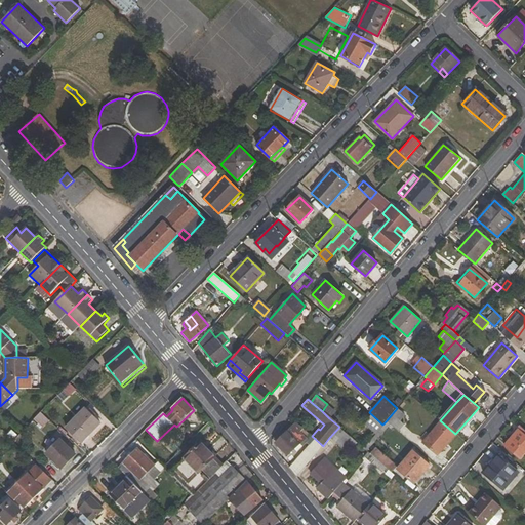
[(335,411),(327,404),(322,411),(329,418),(335,411)]
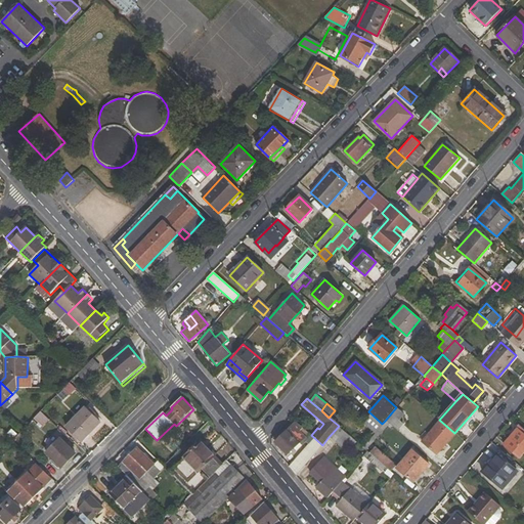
[(100,423),(85,407),(67,427),(82,442),(100,423)]
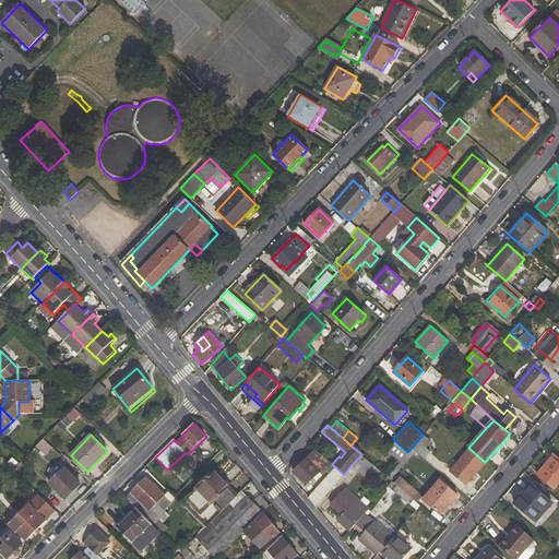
[(426,448),(430,441),(423,435),(411,449),(415,452),(424,460),(430,452),(426,448)]
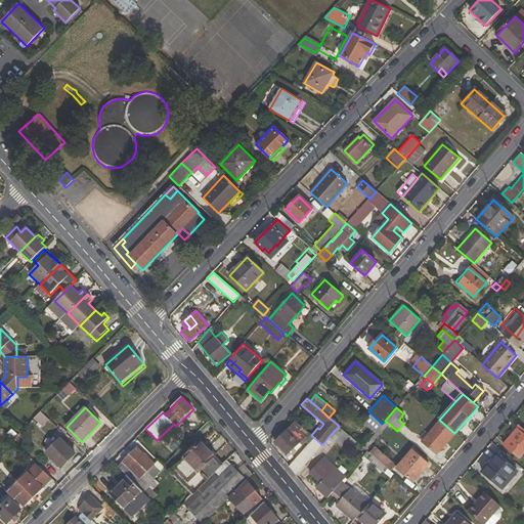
[(370,415),(363,423),(375,433),(382,425),(370,415)]
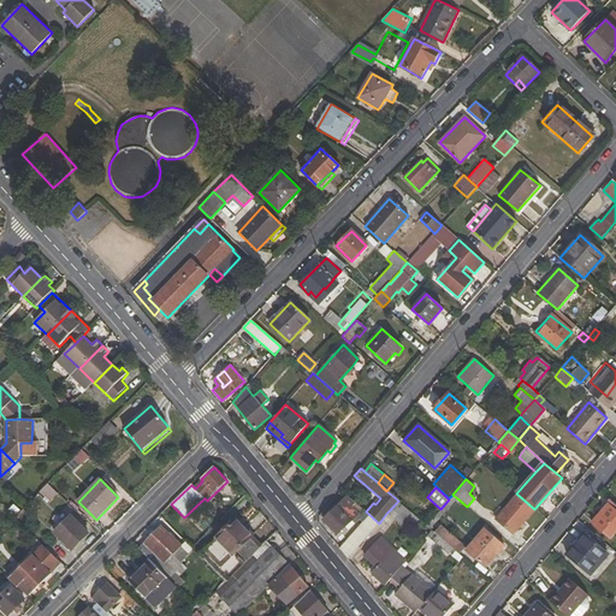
[(495,520),(511,535),(534,509),(516,493),(495,520)]
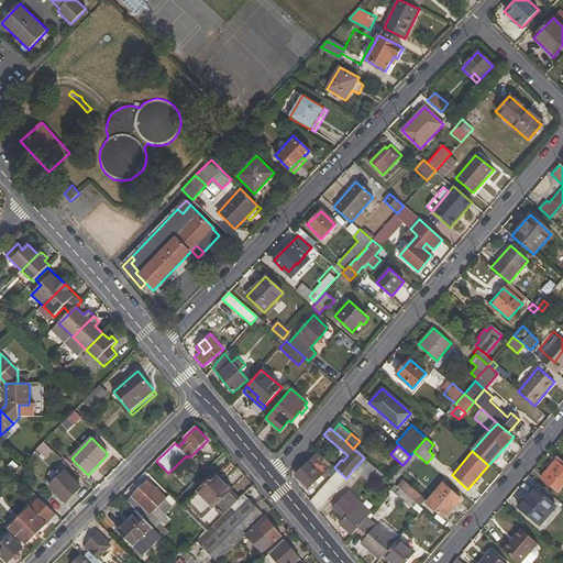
[(410,456),(403,465),(394,476),(390,481),(394,484),(418,455),(414,452),(410,455),(410,456)]
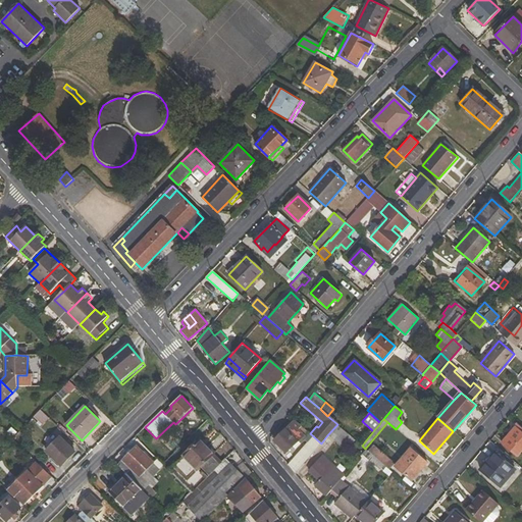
[(306,437),(310,441),(288,466),(295,474),(321,444),(310,433),(304,429),(301,432),(298,429),(302,426),(295,420),(274,440),(285,452),(297,440),(301,444),(306,437)]
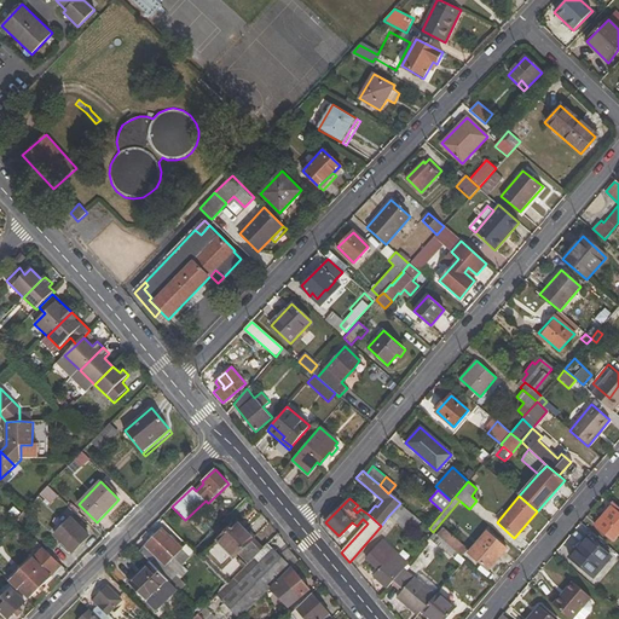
[(414,515),(400,503),(387,518),(401,530),(414,515)]
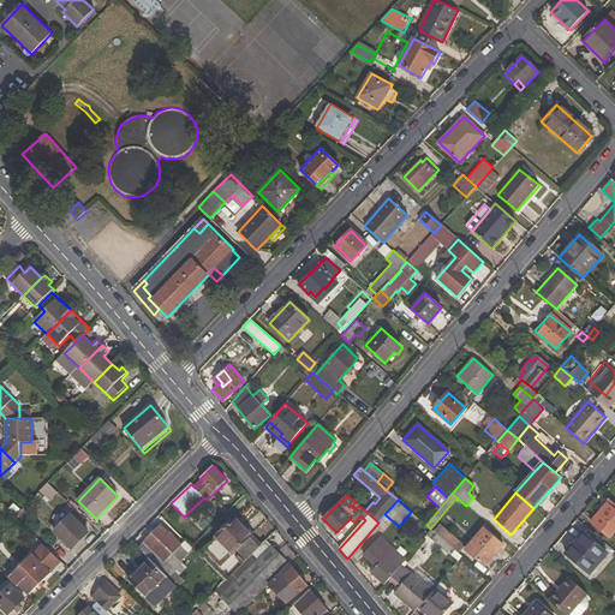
[(609,537),(614,530),(614,511),(607,503),(591,521),(609,537)]
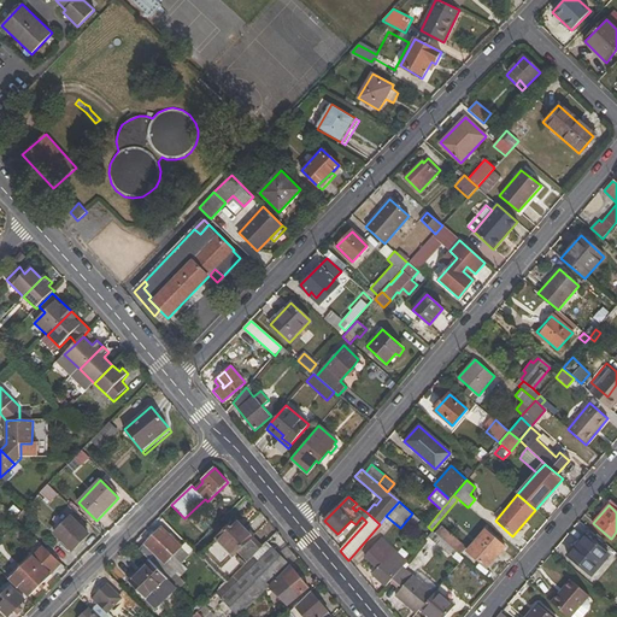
[(432,522),(419,511),(416,516),(428,527),(432,522)]
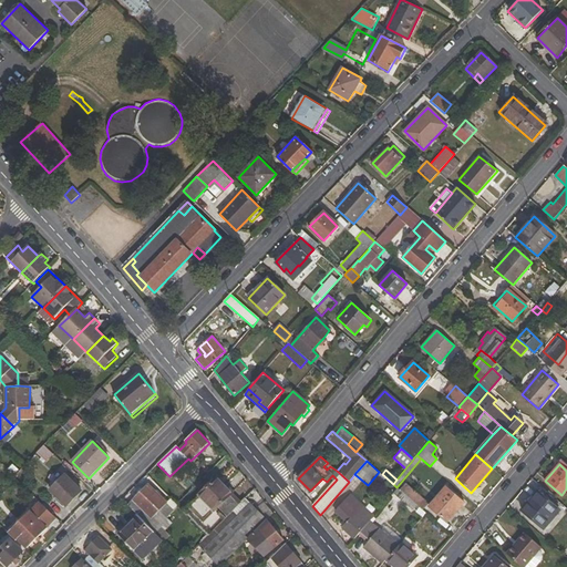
[(82,491),(65,475),(50,491),(68,507),(82,491)]
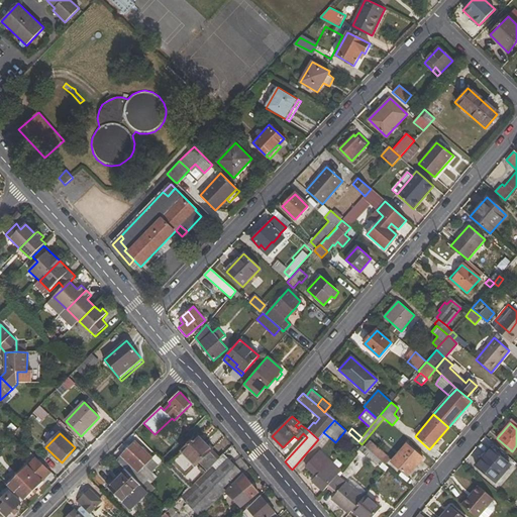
[(220,457),(198,434),(167,466),(190,489),(213,464),(220,457)]
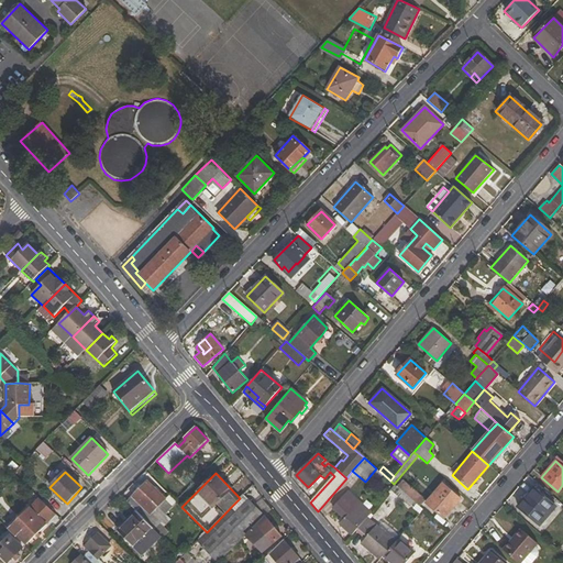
[(426,499),(403,479),(397,486),(414,500),(420,506),(426,499)]
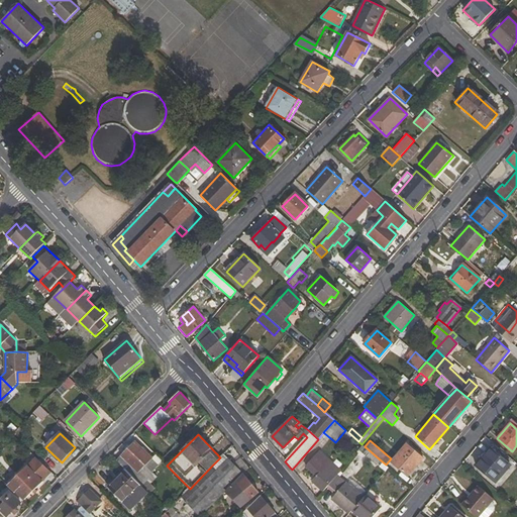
[(122,452),(124,454),(117,461),(126,470),(133,478),(151,458),(136,442),(128,450),(126,448),(122,452)]
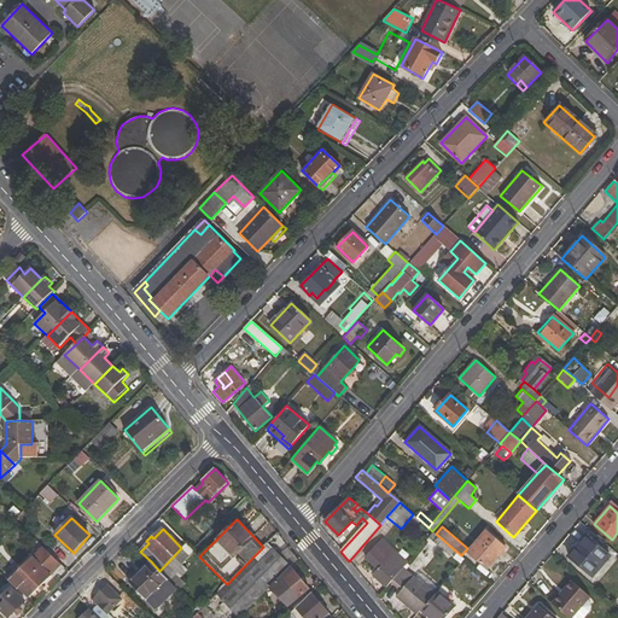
[(487,569),(505,547),(485,530),(467,552),(487,569)]
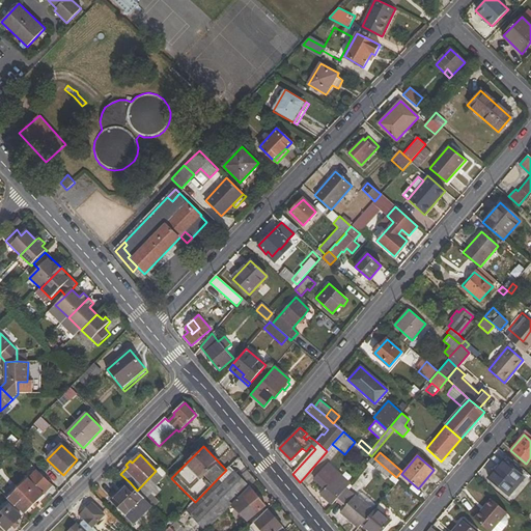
[(374,458),(371,456),(368,462),(386,477),(390,472),(374,458)]
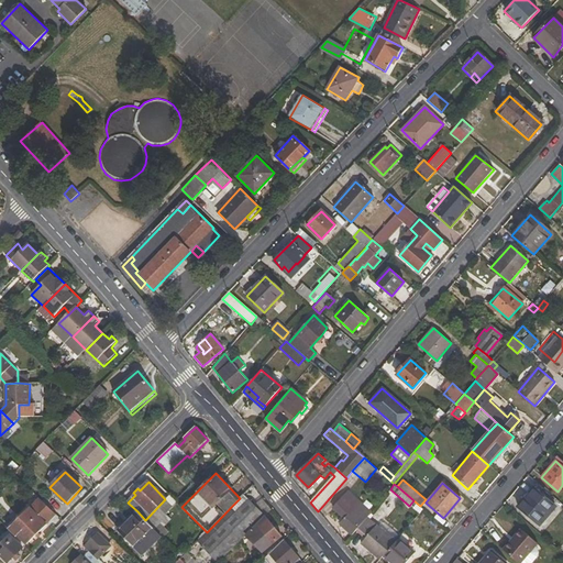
[(533,486),(522,498),(526,500),(536,489),(533,486)]
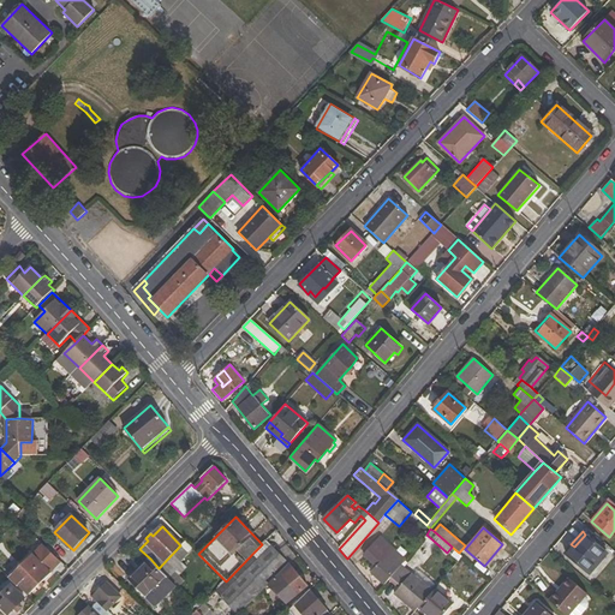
[(607,551),(585,535),(574,547),(567,555),(587,573),(607,551)]
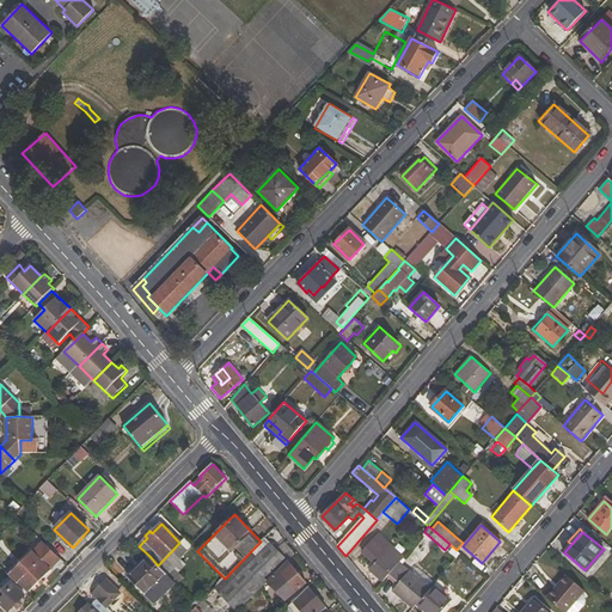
[(374,564),(369,570),(383,582),(387,576),(377,567),(383,560),(393,569),(399,563),(403,557),(377,534),(361,552),(374,564)]
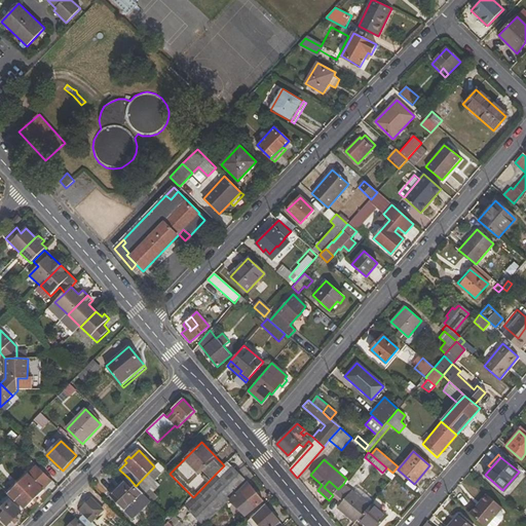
[(203,525),(230,500),(248,483),(228,462),(224,465),(217,473),(221,478),(188,511),(203,525)]
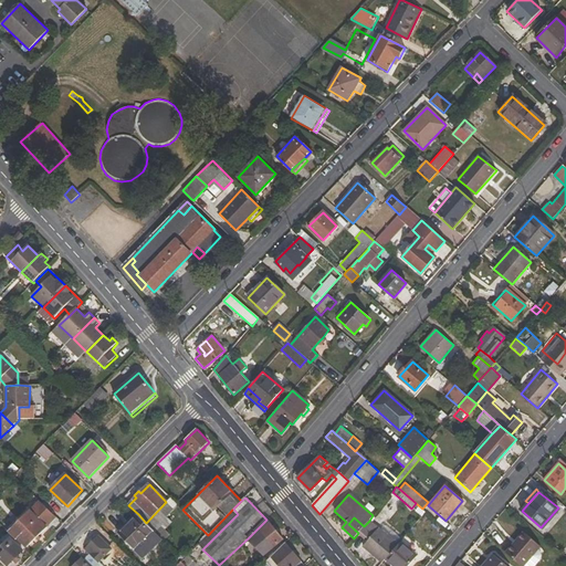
[(40,502),(9,533),(12,537),(24,549),(34,540),(38,536),(56,519),(40,502)]
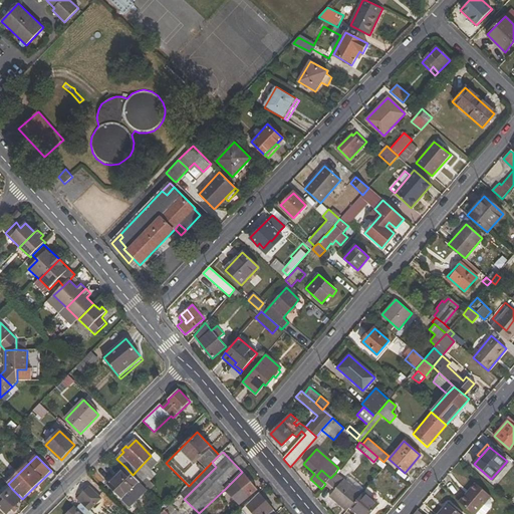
[(216,467),(212,462),(189,486),(166,509),(164,510),(168,513),(199,513),(184,499),(216,467)]
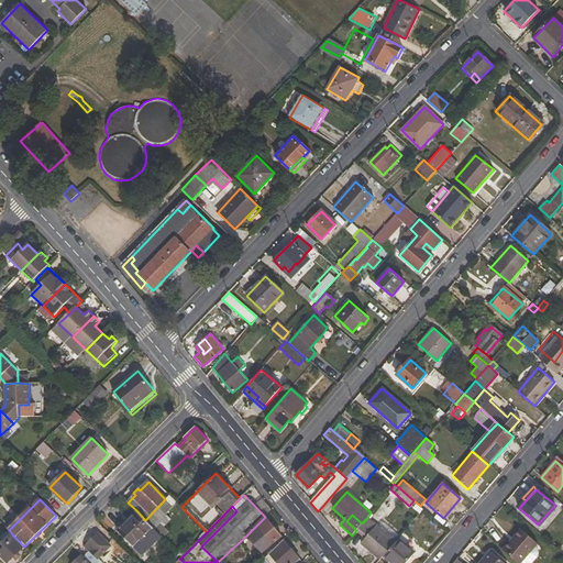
[(118,531),(134,548),(153,528),(145,520),(138,511),(118,531)]
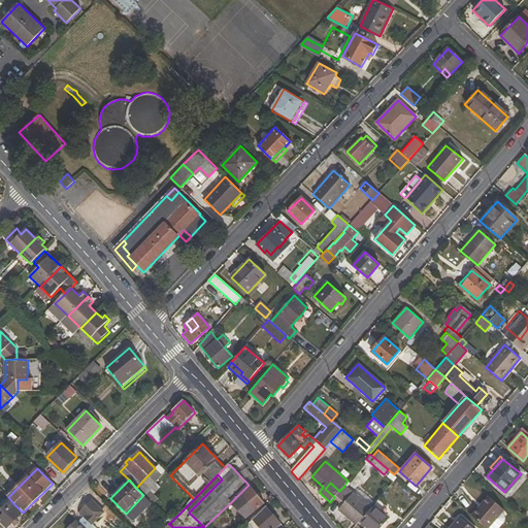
[(339,491),(330,483),(325,489),(334,497),(339,491)]
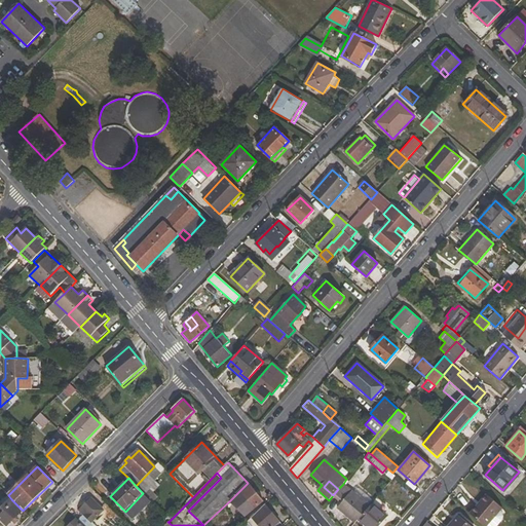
[(245,516),(264,501),(248,483),(230,500),(245,516)]
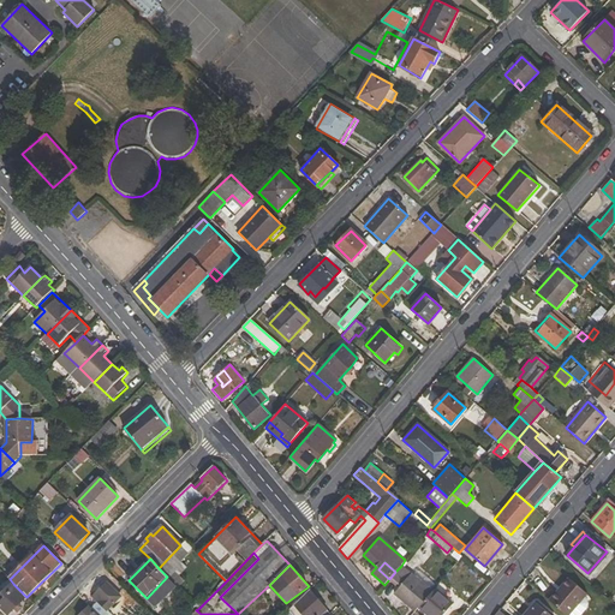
[(399,587),(394,593),(413,610),(417,607),(430,591),(401,566),(395,572),(389,579),(399,587)]
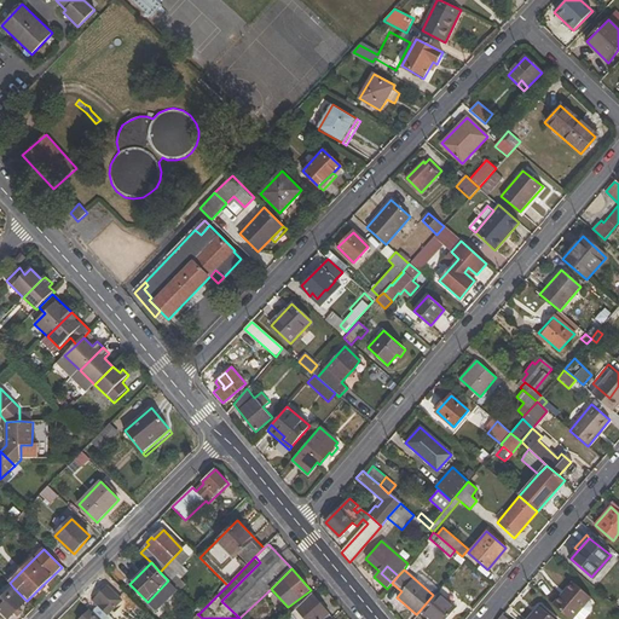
[(571,618),(590,597),(572,582),(553,605),(568,618),(571,618)]
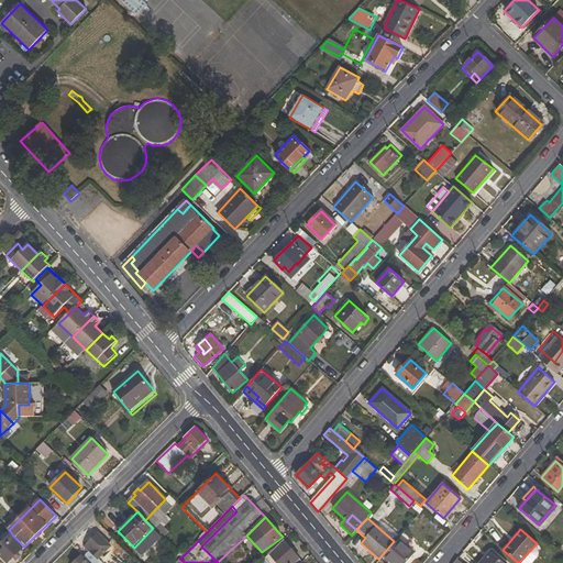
[(85,545),(89,551),(85,556),(90,562),(101,562),(99,560),(111,547),(97,532),(85,545)]
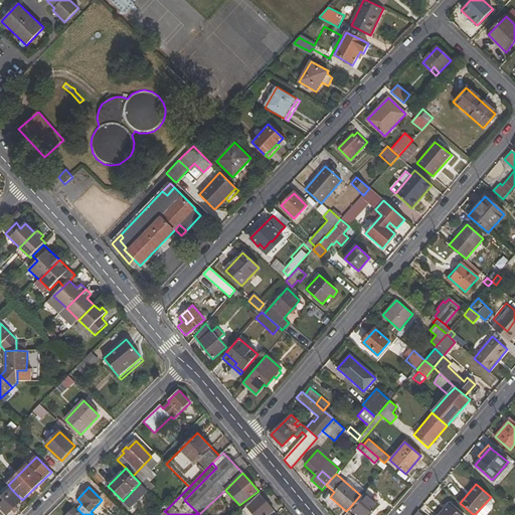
[(0,509),(6,514),(22,500),(11,489),(0,498),(0,509)]
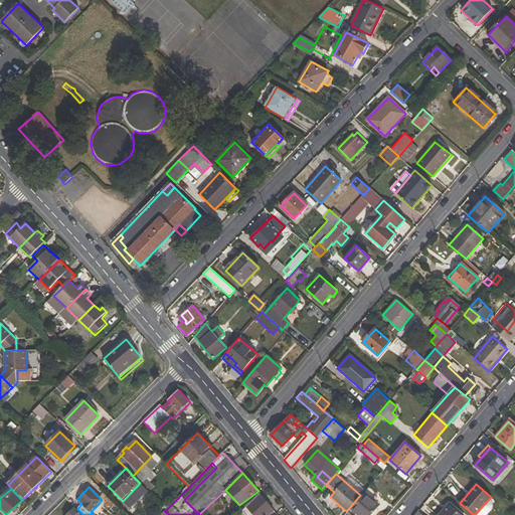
[(370,514),(379,506),(363,492),(360,495),(349,508),(357,514),(370,514)]
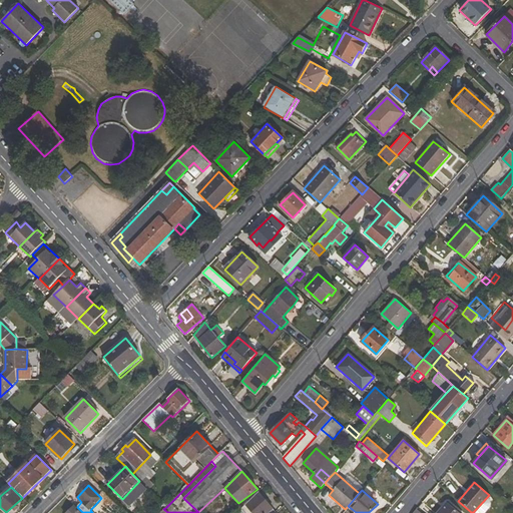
[(245,505),(251,512),(277,512),(259,492),(245,505)]
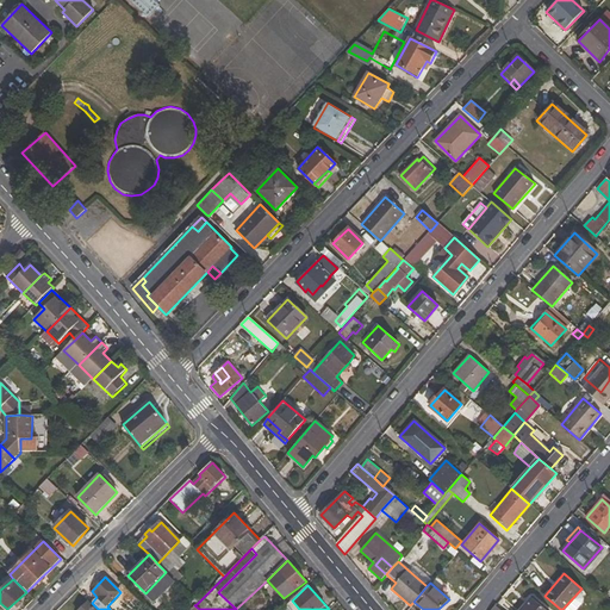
[(546,609),(531,597),(520,609),(546,609)]
